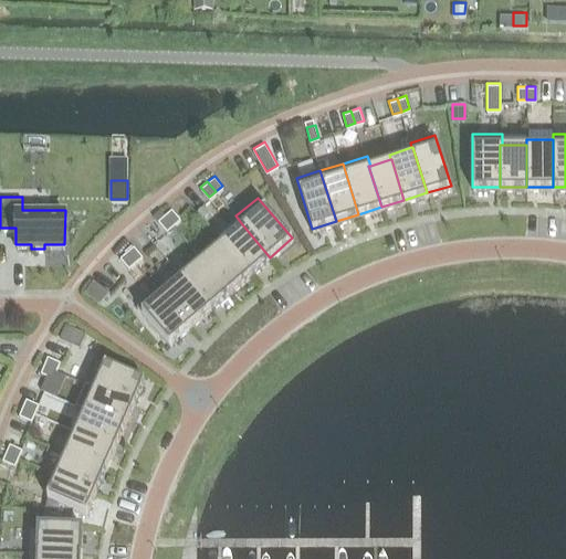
[(203,202),(197,208),(202,213),(208,208),(203,202)]
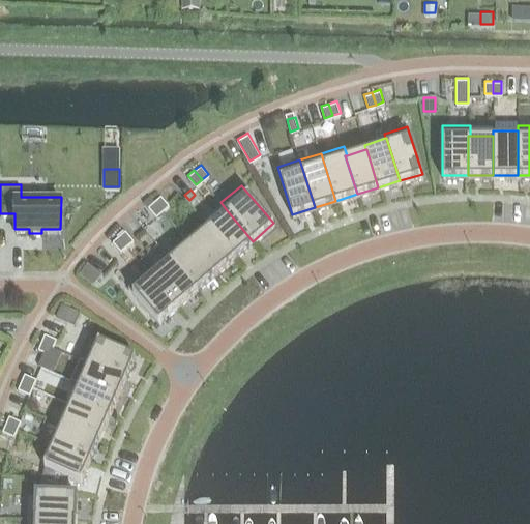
[(149,194),(143,199),(148,205),(154,200),(149,194)]
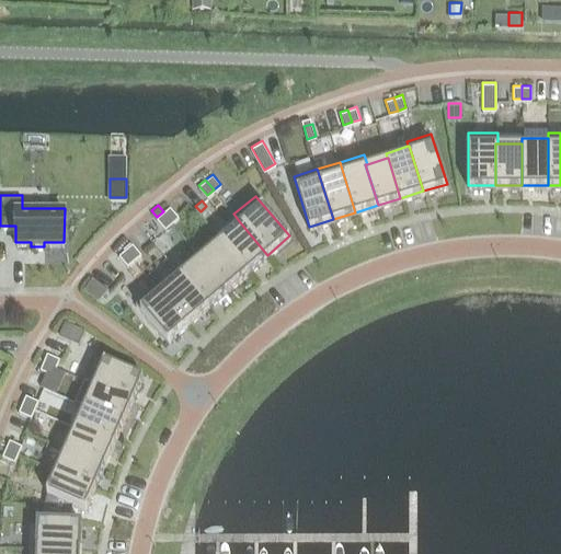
[(163,211),(172,221),(179,216),(170,205),(163,211)]
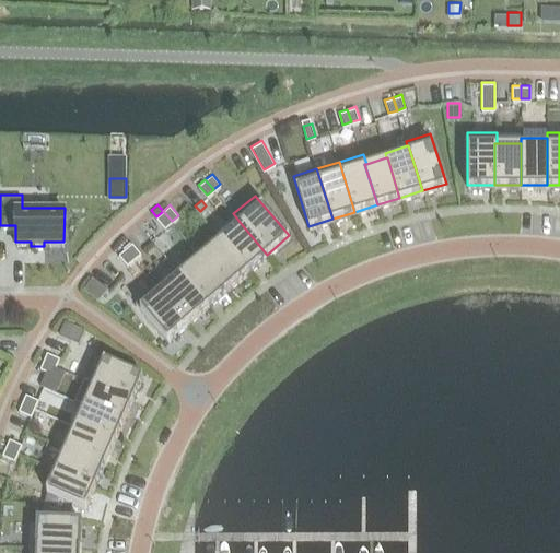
[(156,216),(165,226),(172,221),(163,211),(156,216)]
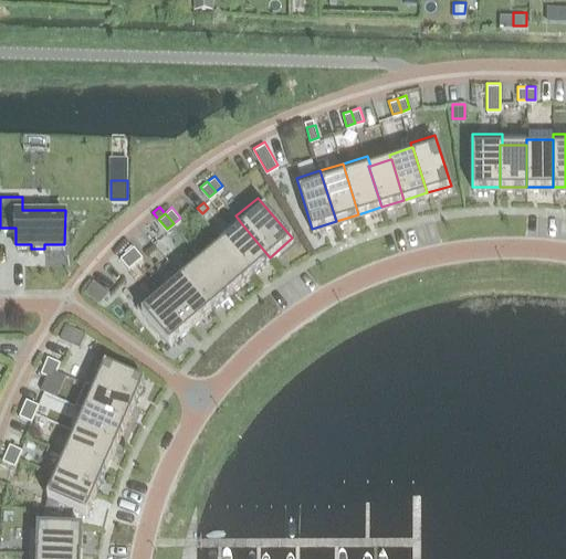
[(223,240),(251,273),(270,257),(242,224),(236,215),(217,232),(223,240)]
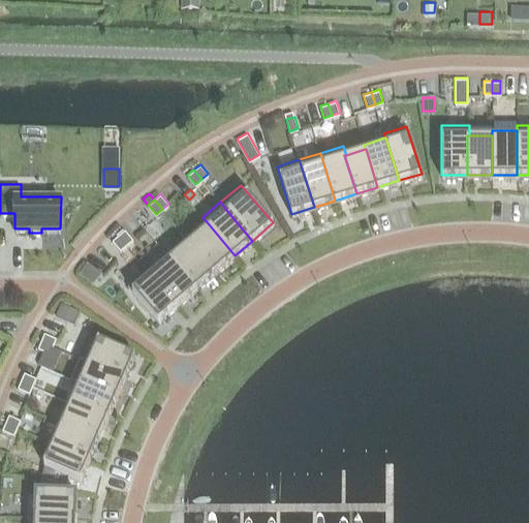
[(203,217),(183,235),(186,238),(215,272),(235,255),(209,224),(203,217)]
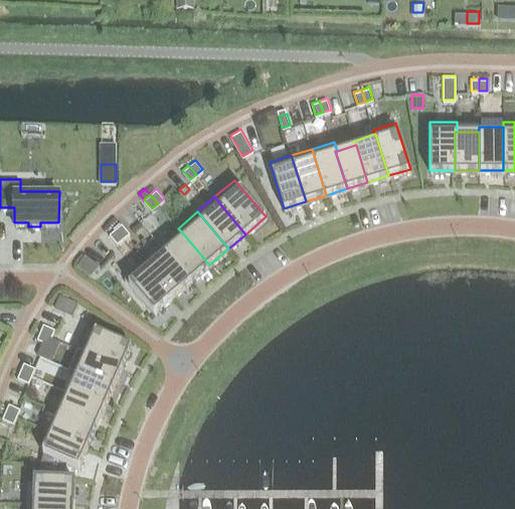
[(115,227),(123,236),(129,231),(122,222),(115,227)]
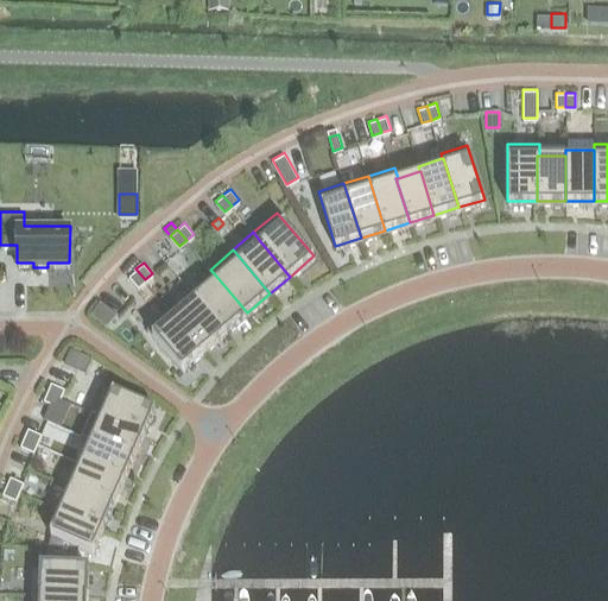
[(135,269),(128,274),(138,286),(145,279),(135,269)]
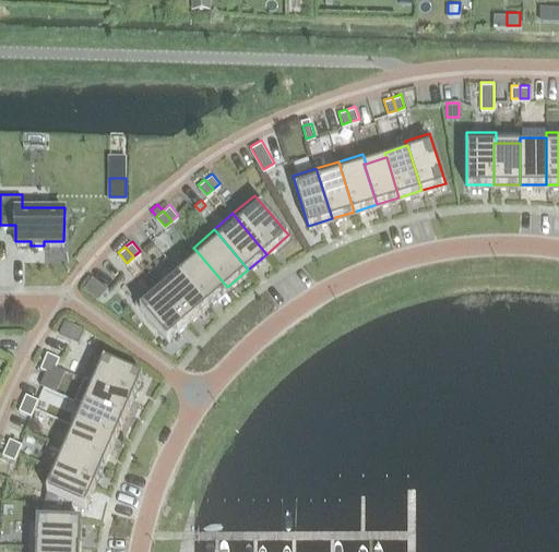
[(197,251),(176,268),(206,304),(227,287),(197,251)]
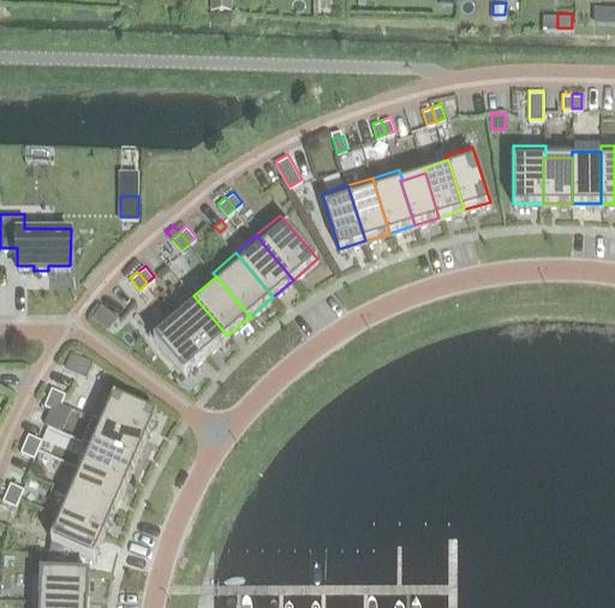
[(172,314),(175,319),(206,355),(227,335),(193,296),(172,314)]
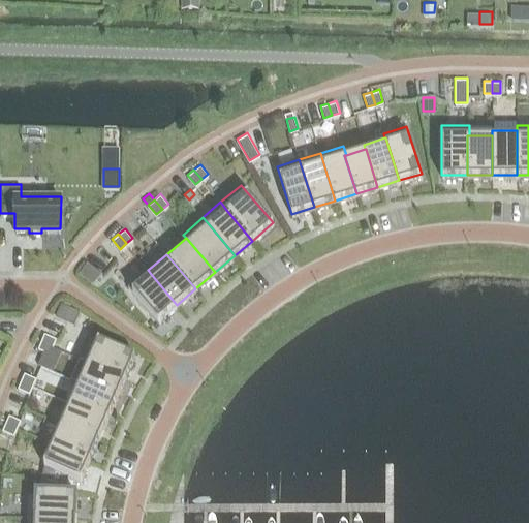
[(92,281),(101,271),(87,259),(79,271),(92,281)]
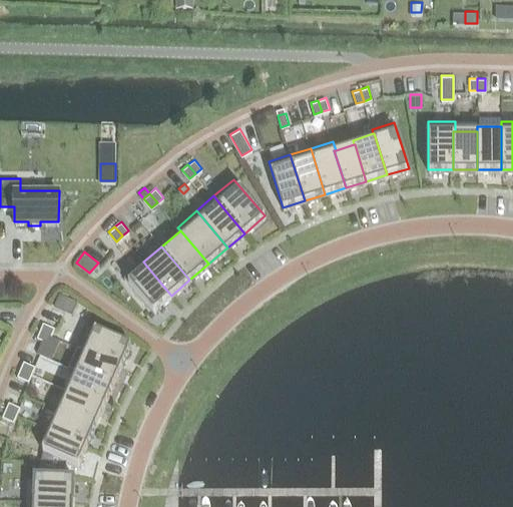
[(146,266),(128,282),(153,311),(171,296),(146,266)]
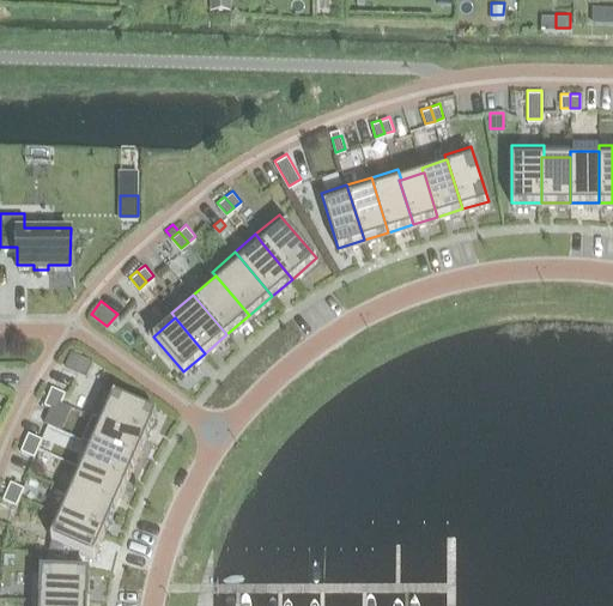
[(65,362),(86,371),(92,358),(71,349),(65,362)]
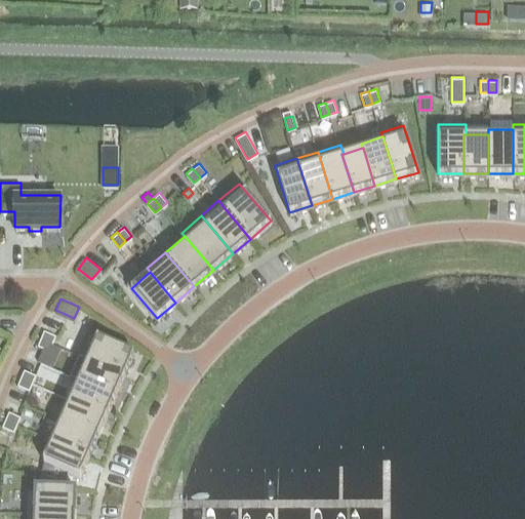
[(44,328),(41,336),(52,342),(55,333),(44,328)]
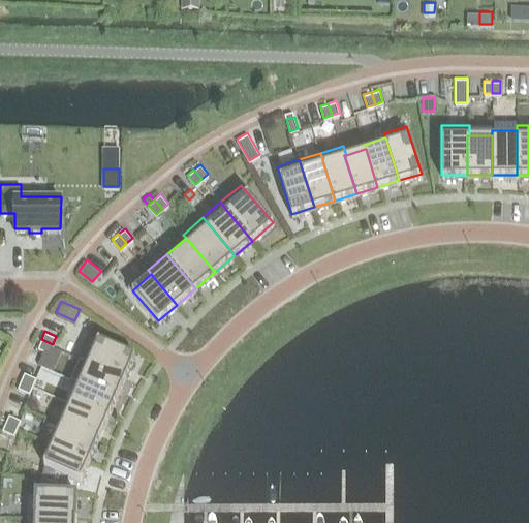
[(87,334),(79,354),(90,359),(126,374),(135,355),(98,339),(87,334)]
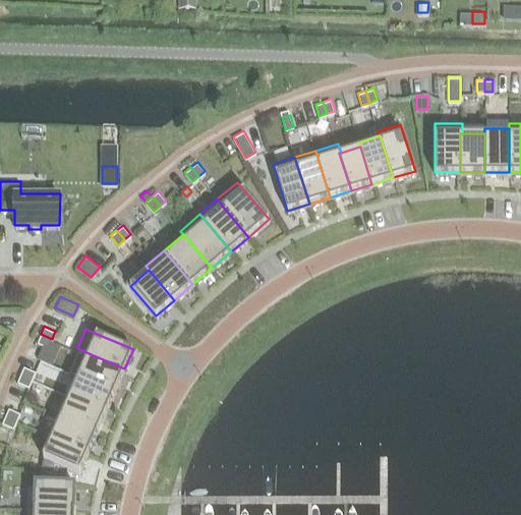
[(41,334),(37,341),(49,346),(52,339),(41,334)]
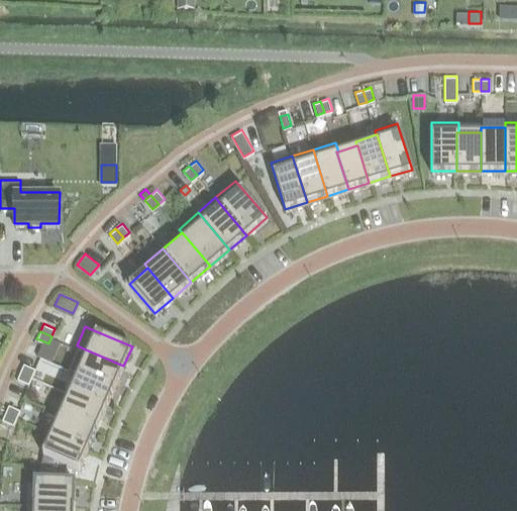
[(88,350),(79,371),(114,386),(123,366),(88,350)]
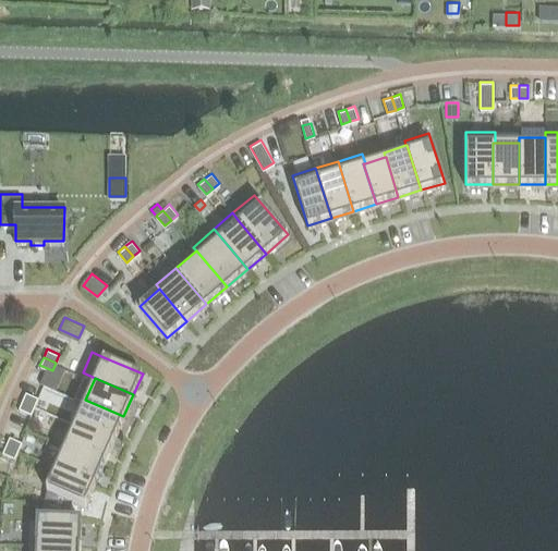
[(22,399),(34,404),(37,396),(25,391),(22,399)]
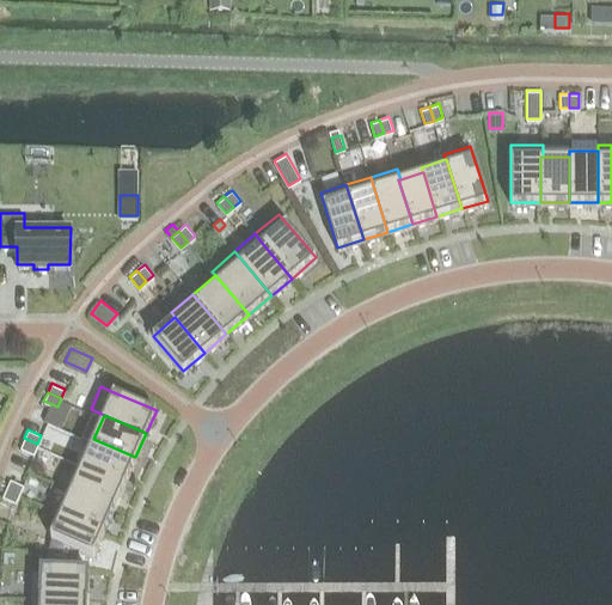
[(20,447),(34,453),(37,444),(24,438),(20,447)]
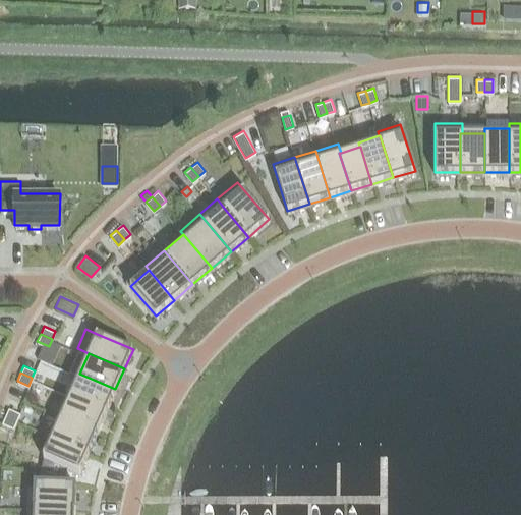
[(79,374),(70,394),(107,409),(115,389),(79,374)]
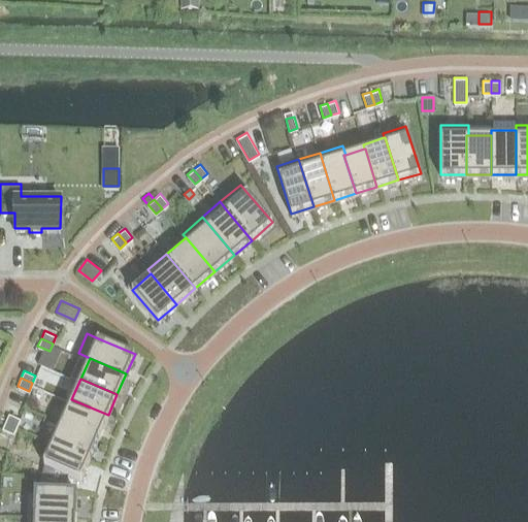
[(71,399),(63,419),(99,435),(108,415),(71,399)]
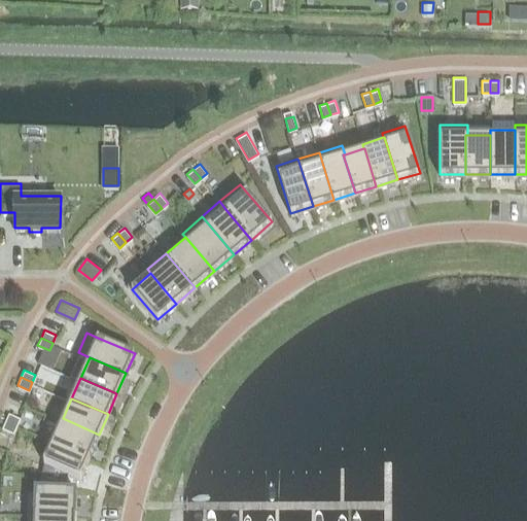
[(8,412),(5,419),(16,424),(20,417),(8,412)]
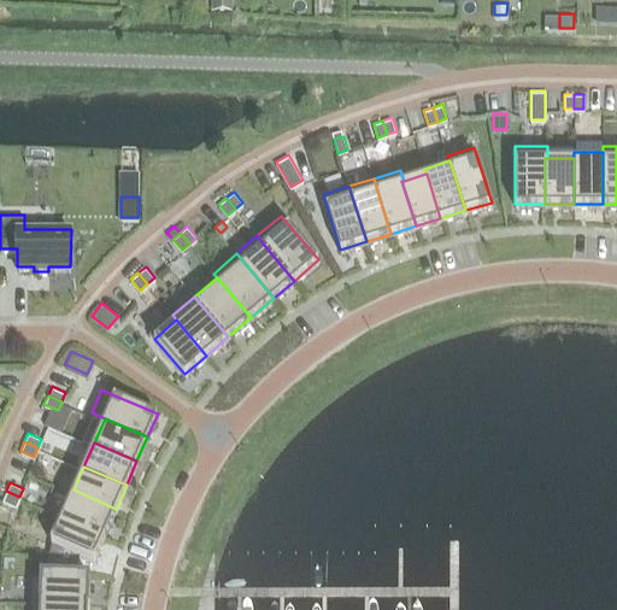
[(116,509),(74,490),(63,514),(105,532),(116,509)]
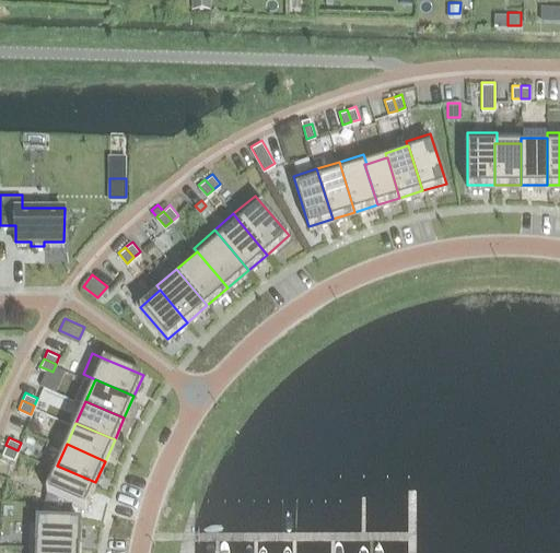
[(6,445),(2,453),(13,458),(18,450),(6,445)]
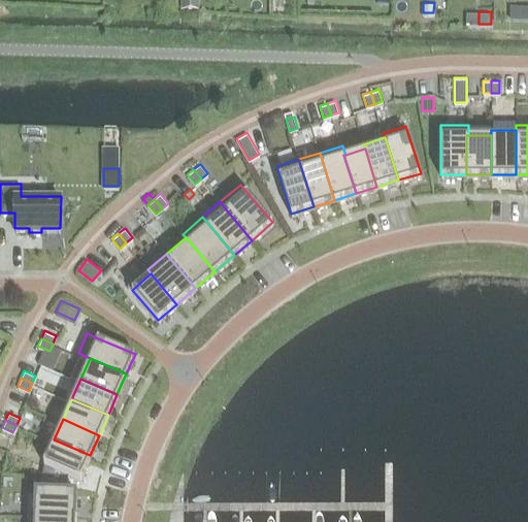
[(44,462),(40,478),(64,483),(67,472),(80,478),(90,455),(54,439),(43,462),(44,462)]
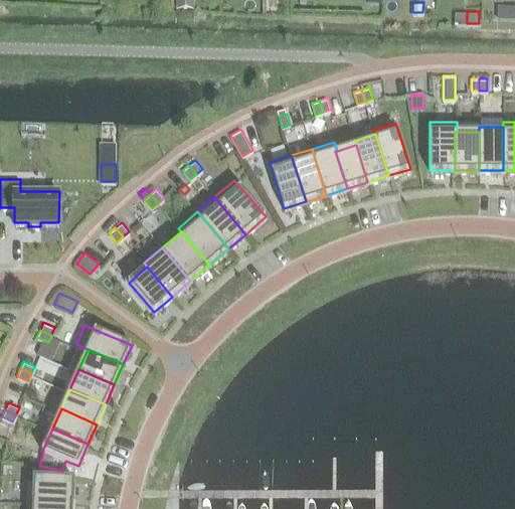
[(25,477),(24,501),(73,502),(74,479),(25,477)]
